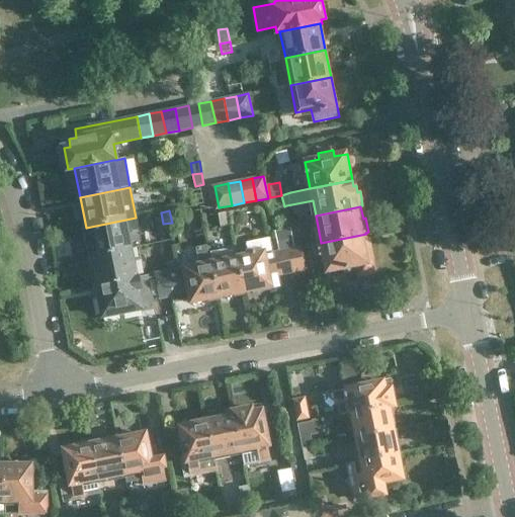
[(233,224),(230,211),(221,213),(224,226),(233,224)]
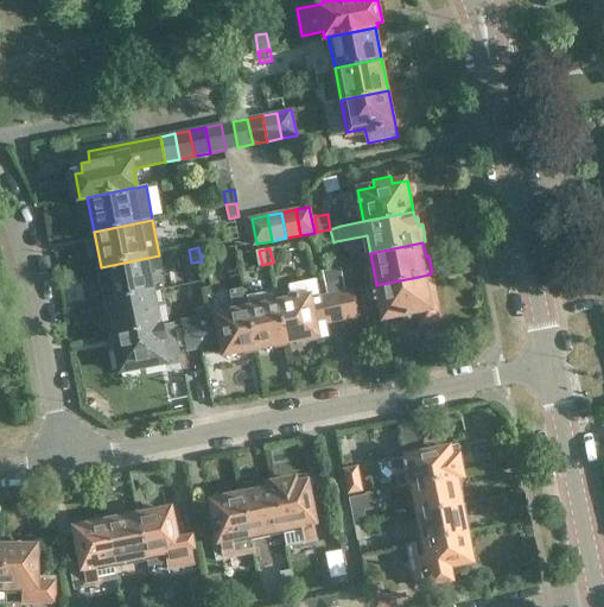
[(107,301),(153,291),(150,274),(163,272),(159,255),(101,267),(107,301)]
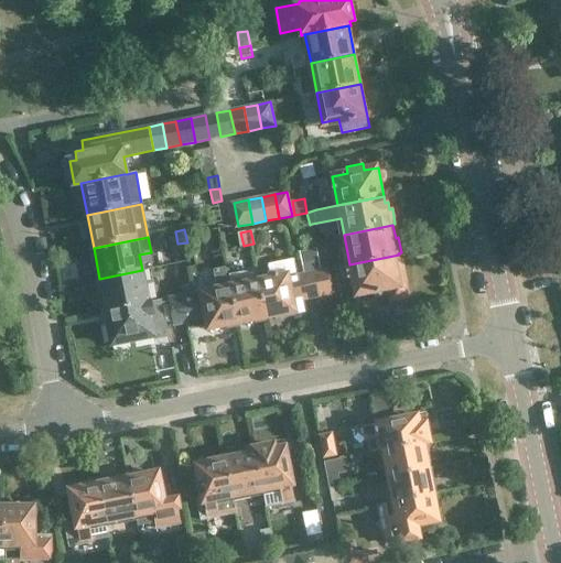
[(401,267),(399,255),(349,264),(349,266),(344,267),(347,278),(354,277),(357,294),(390,287),(394,301),(410,298),(403,267),(401,267)]
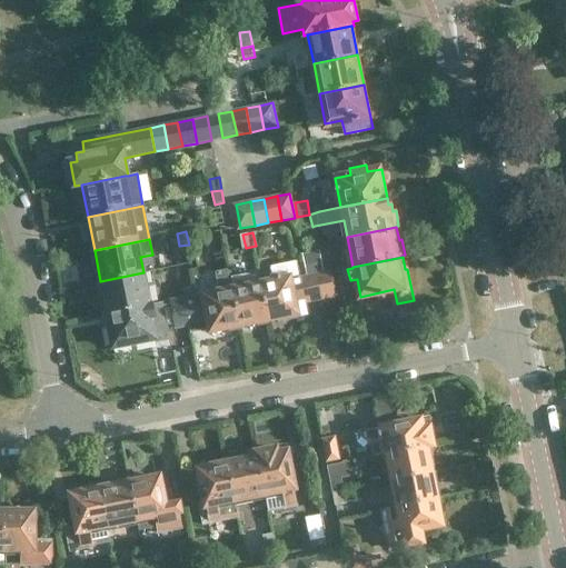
[(272,277),(262,279),(270,318),(309,310),(307,299),(313,298),(313,299),(326,297),(321,273),(303,278),(298,258),(274,263),(272,273),(272,277)]
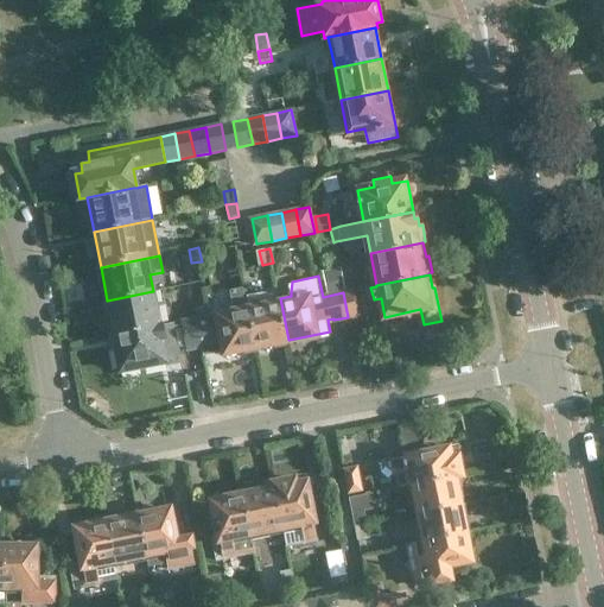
[(343,292),(348,317),(360,314),(354,290),(343,292)]
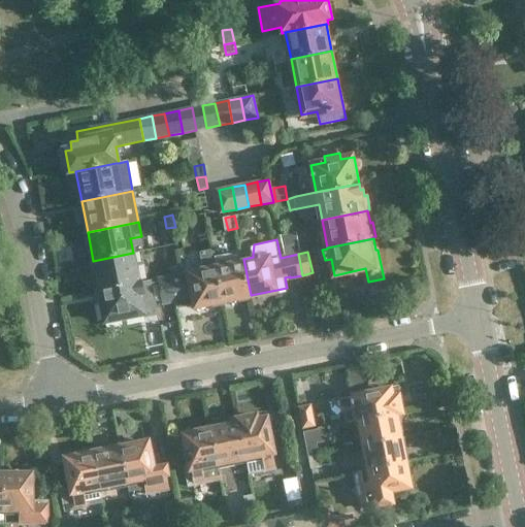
[(99,292),(139,283),(133,253),(93,261),(99,292)]
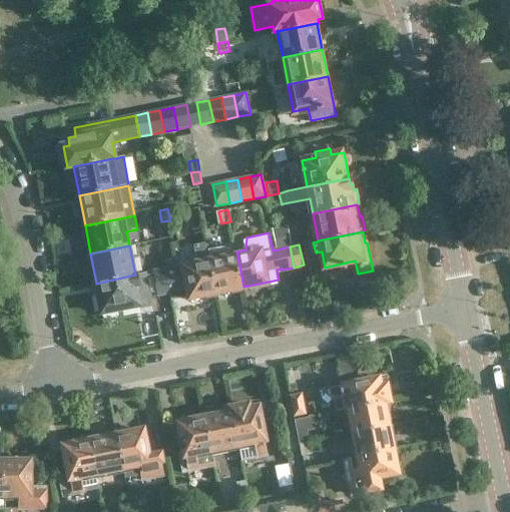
[(217,293),(210,257),(209,249),(199,251),(201,259),(184,262),(184,264),(167,268),(172,292),(189,289),(191,298),(217,293)]
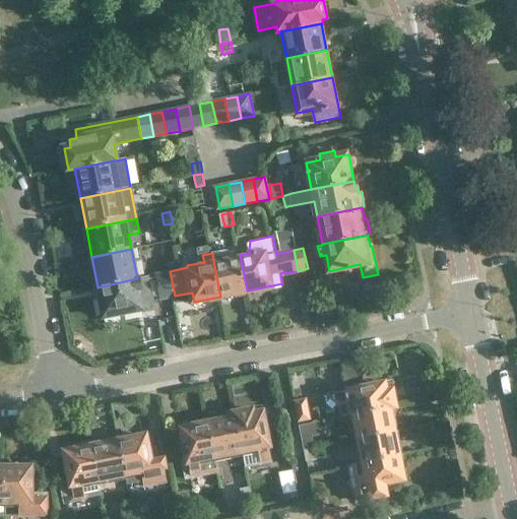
[(220,297),(247,290),(240,255),(213,260),(220,297)]
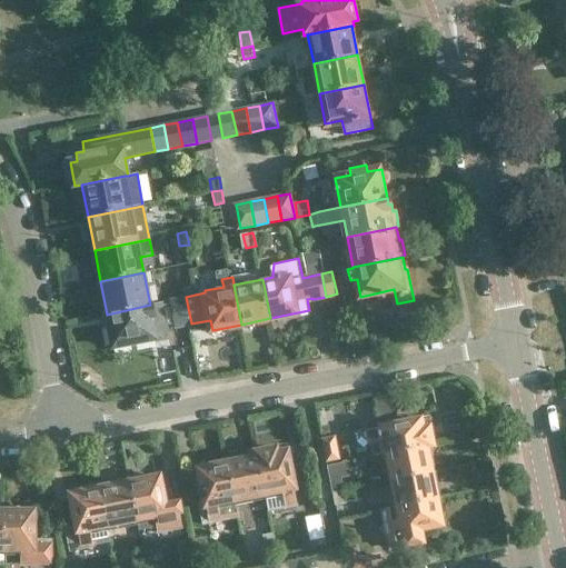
[(177,327),(191,324),(186,297),(171,299),(177,327)]
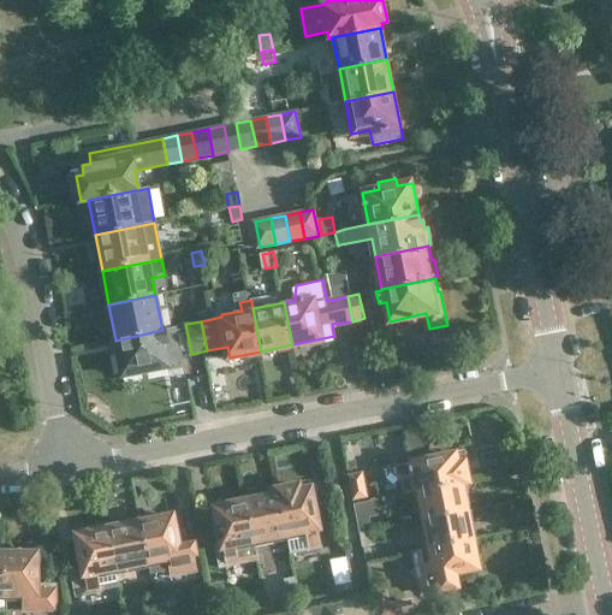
[(177,327),(116,341),(123,374),(170,365),(170,364),(183,361),(177,327)]
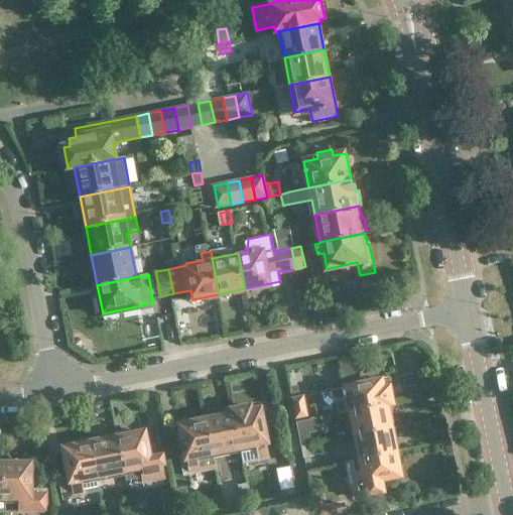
[(351,411),(394,402),(391,387),(385,388),(383,379),(335,389),(337,401),(349,398),(351,411)]
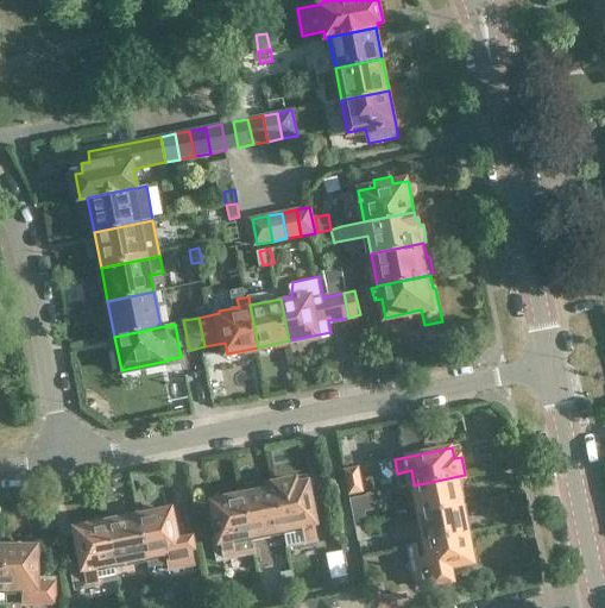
[(360,467),(346,469),(352,493),(365,490),(360,467)]
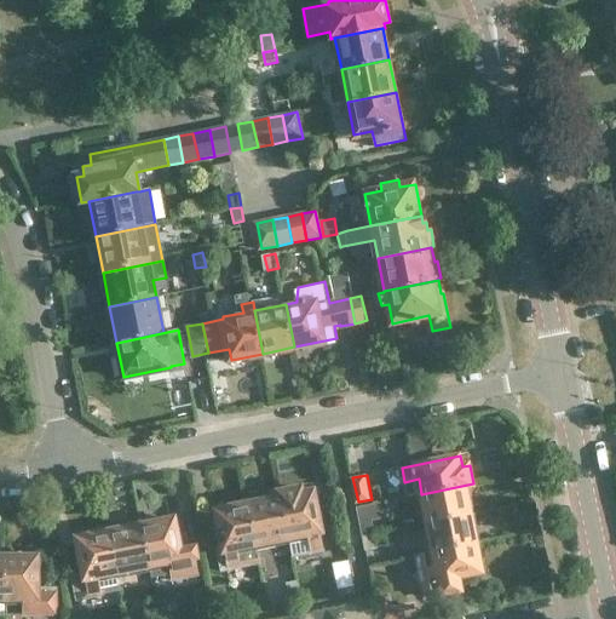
[(462,516),(471,514),(466,487),(475,486),(473,483),(421,494),(427,523),(462,516)]
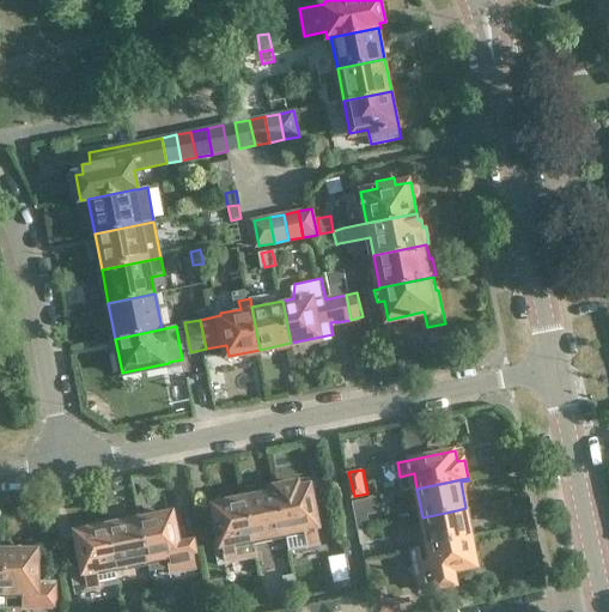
[(287,532),(291,550),(323,543),(311,485),(279,491),(287,532)]
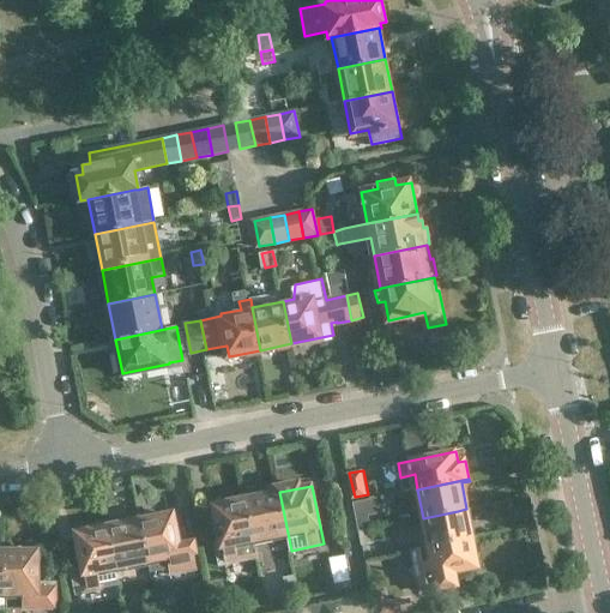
[(257,539),(288,533),(279,492),(248,499),(257,539)]
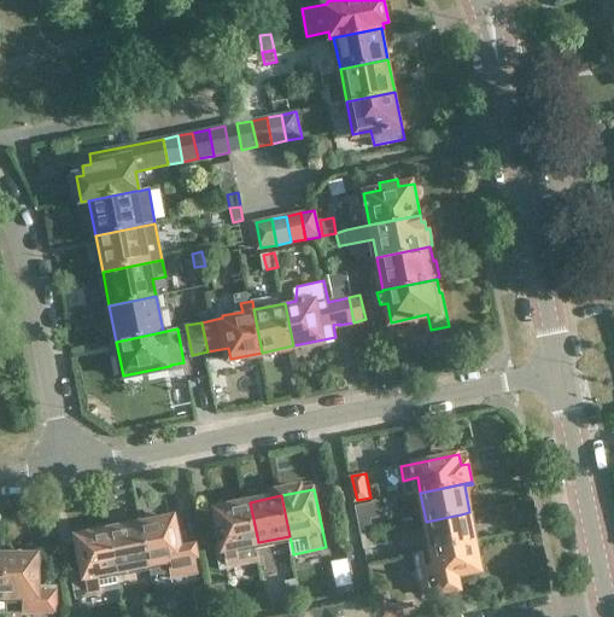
[(362,534),(375,531),(373,518),(387,516),(385,500),(357,505),(362,534)]
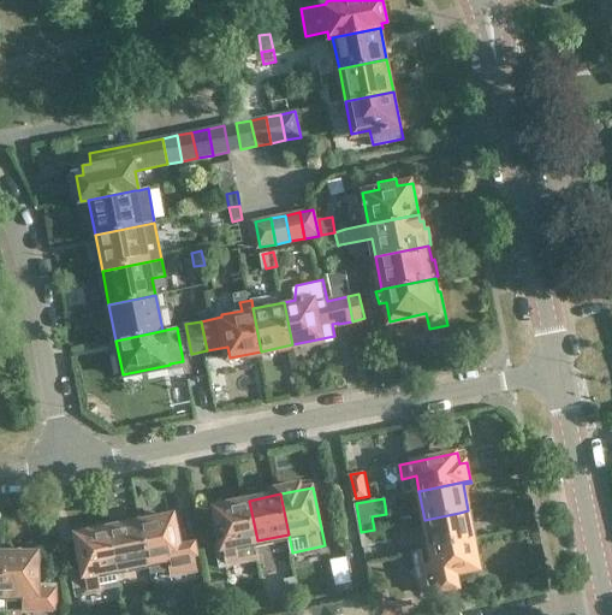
[(238,544),(257,540),(249,501),(217,507),(224,543),(219,543),(224,566),(242,562),(238,544)]
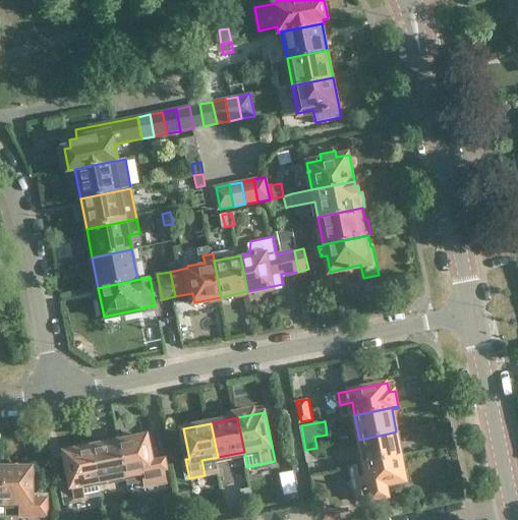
[(364,463),(401,455),(396,431),(389,434),(359,440),(364,463)]
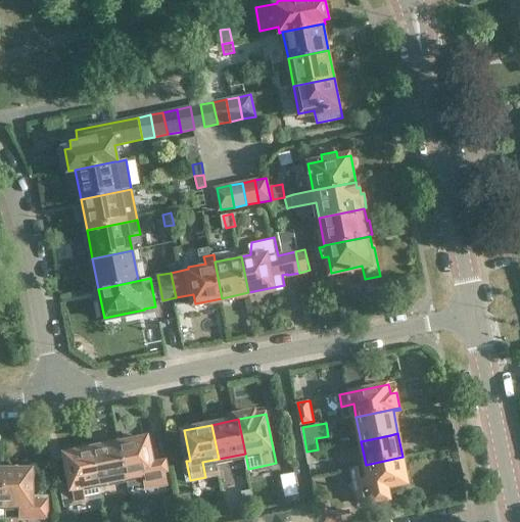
[(149,437),(121,442),(128,477),(143,474),(146,488),(158,486),(149,437)]
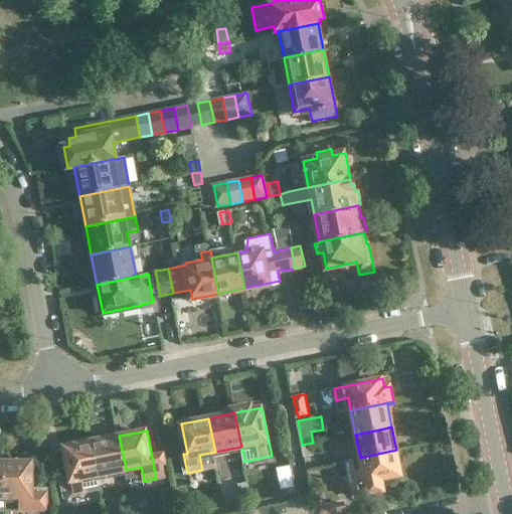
[(126,470),(119,436),(93,441),(100,475),(126,470)]
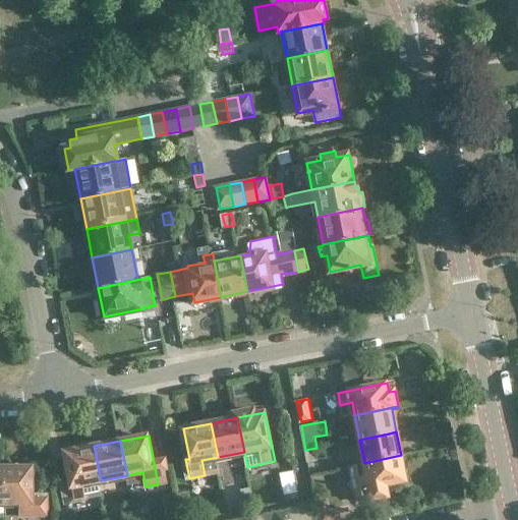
[(66,452),(72,481),(63,483),(67,503),(87,499),(87,497),(102,494),(100,480),(101,480),(94,446),(66,452)]
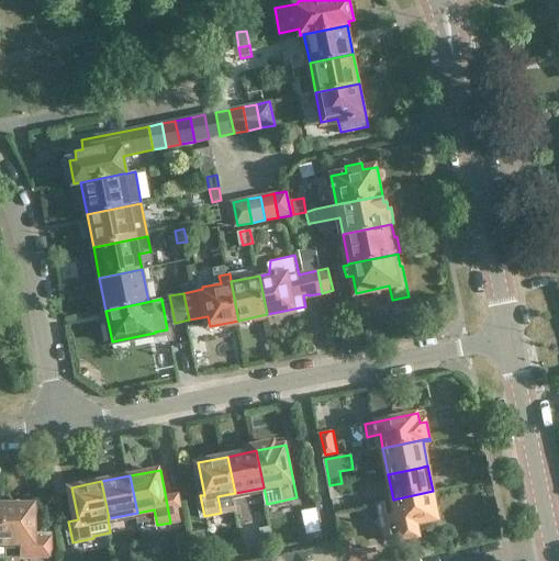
[(342,483),(330,485),(333,500),(344,497),(342,483)]
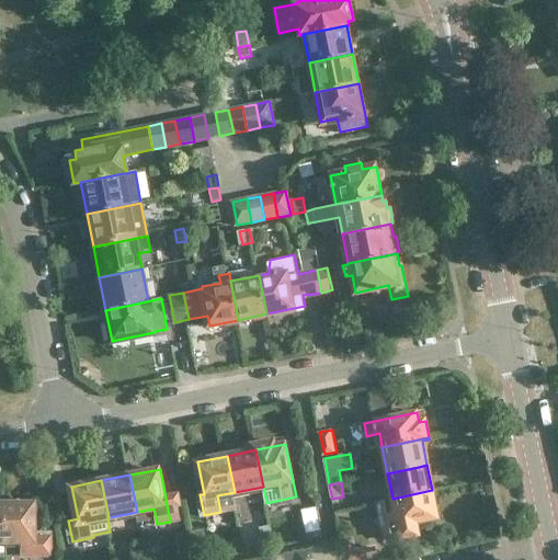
[(379,514),(383,527),(385,526),(387,540),(418,534),(414,522),(437,517),(432,490),(393,499),(396,511),(379,514)]
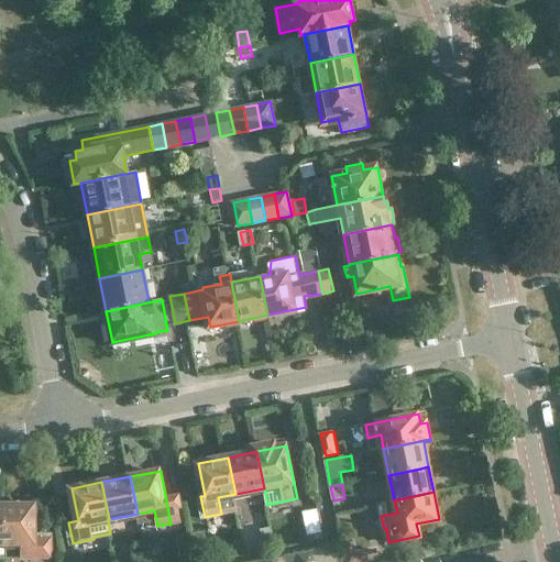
[(6,505),(6,561),(8,561),(8,549),(23,549),(23,555),(52,555),(52,535),(35,533),(36,506),(6,505)]
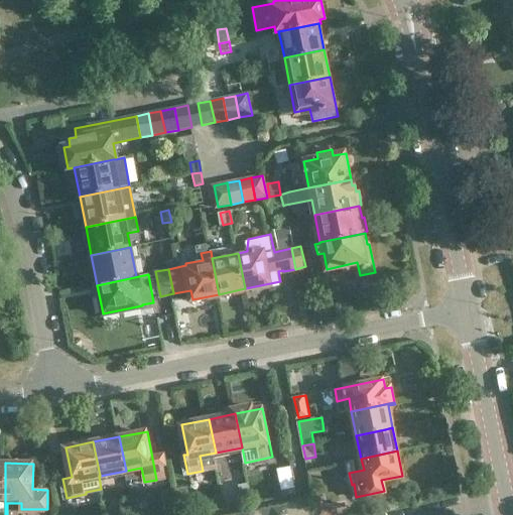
[(283,491),(297,488),(293,466),(279,469),(283,491)]
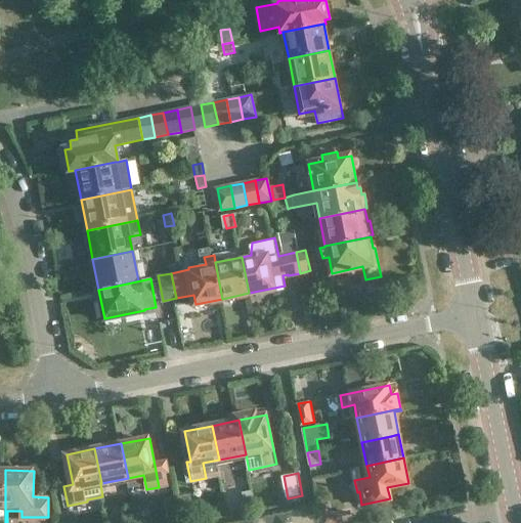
[(254,490),(229,494),(232,514),(258,510),(254,490)]
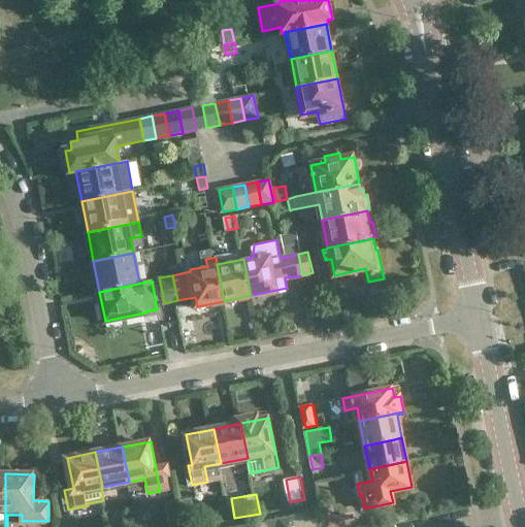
[(318,526),(316,513),(239,526),(318,526)]
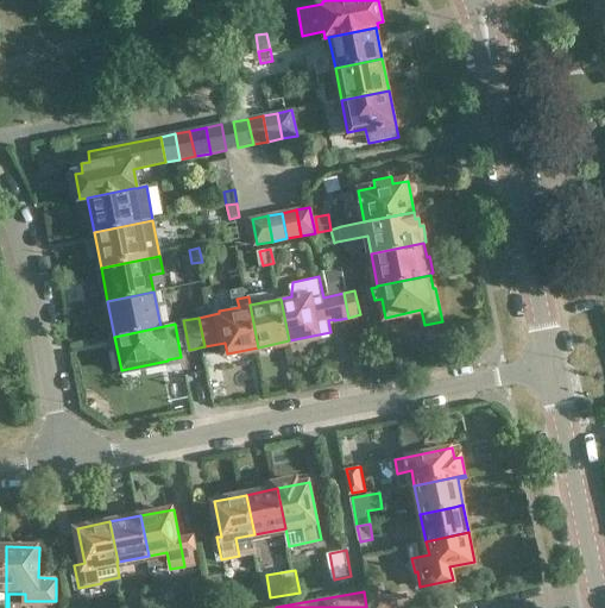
[(158,607),(157,595),(146,597),(147,607),(158,607)]
